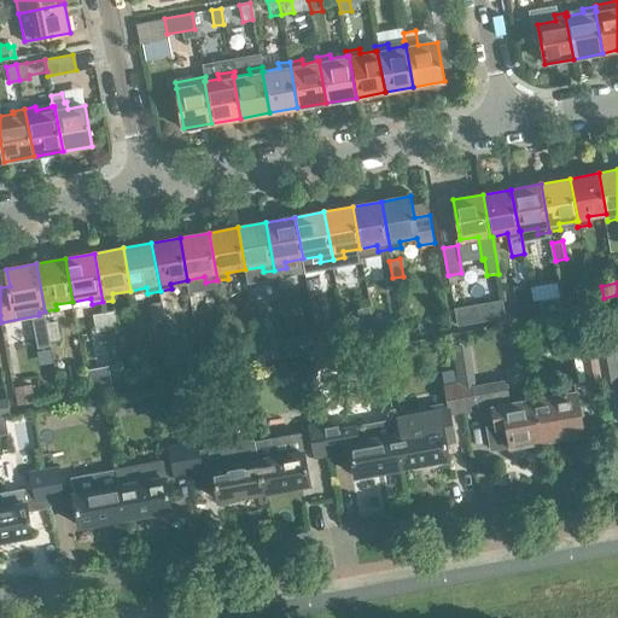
[(541,298),(538,301),(542,318),(564,314),(560,295),(541,298)]
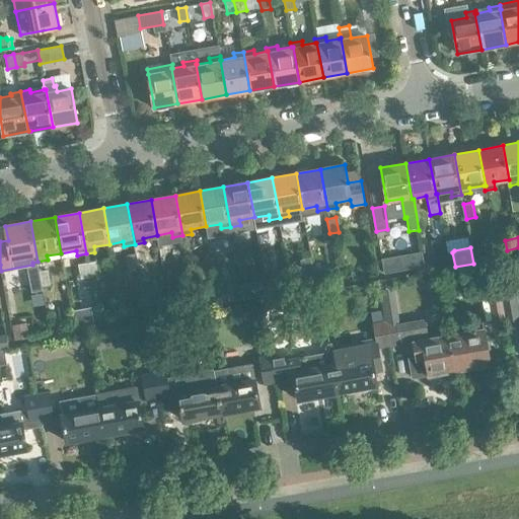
[(128,270),(137,268),(138,268),(135,252),(125,254),(128,270)]
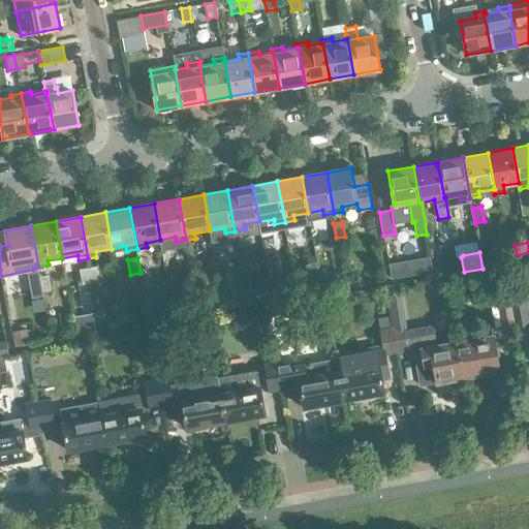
[(393,279),(408,276),(405,261),(390,265),(393,279)]
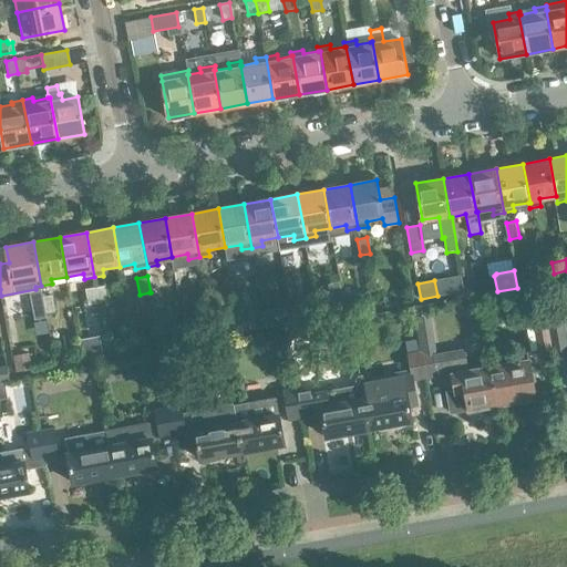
[(96,287),(100,303),(109,301),(105,285),(96,287)]
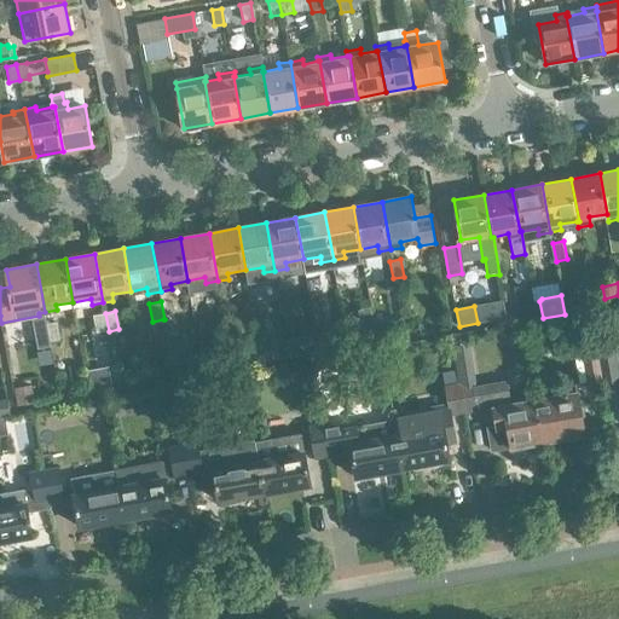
[(109,331),(105,313),(93,316),(97,333),(109,331)]
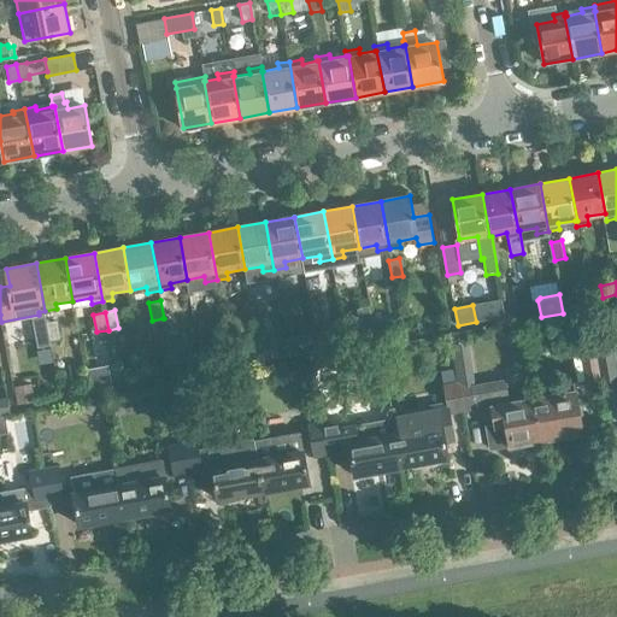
[(386,334),(383,319),(374,322),(376,336),(386,334)]
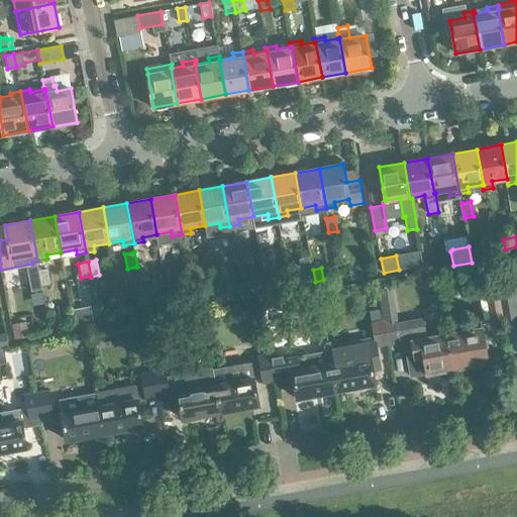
[(38,271),(41,286),(52,284),(48,269),(38,271)]
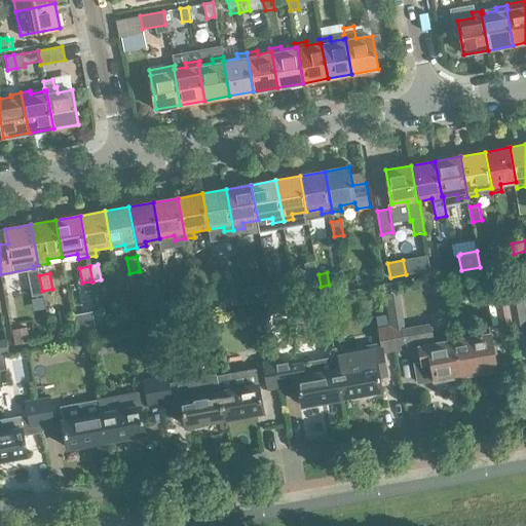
[(508,297),(512,322),(513,326),(525,324),(518,289),(508,291),(509,297),(508,297)]
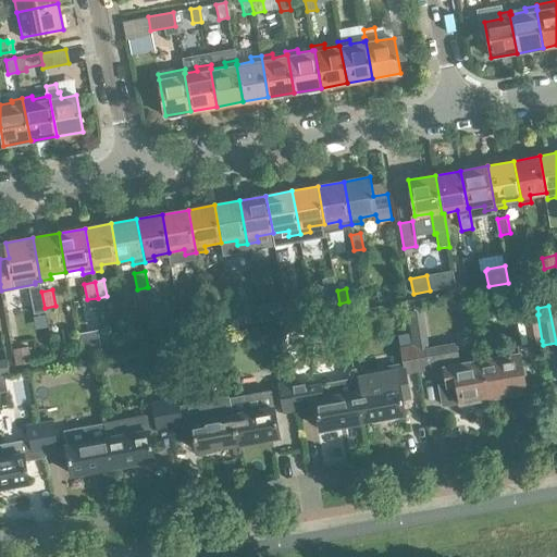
[(542,341),(537,314),(524,317),(529,343),(542,341)]
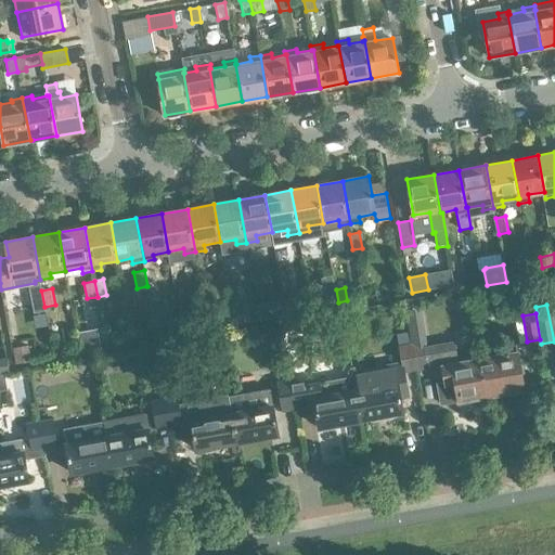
[(344,322),(330,324),(334,346),(347,344),(344,322)]
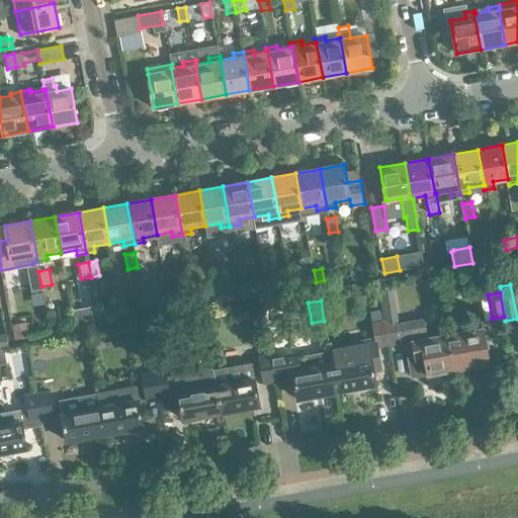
[(390,345),(383,312),(382,310),(370,312),(376,343),(377,347),(390,345)]
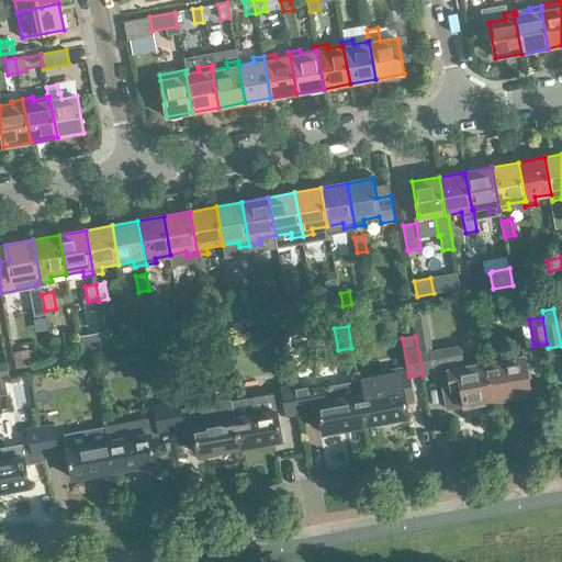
[(416,338),(423,374),(447,370),(450,386),(442,388),(447,409),(464,406),(493,401),(485,361),(464,364),(461,345),(431,350),(430,344),(428,336),(416,338)]
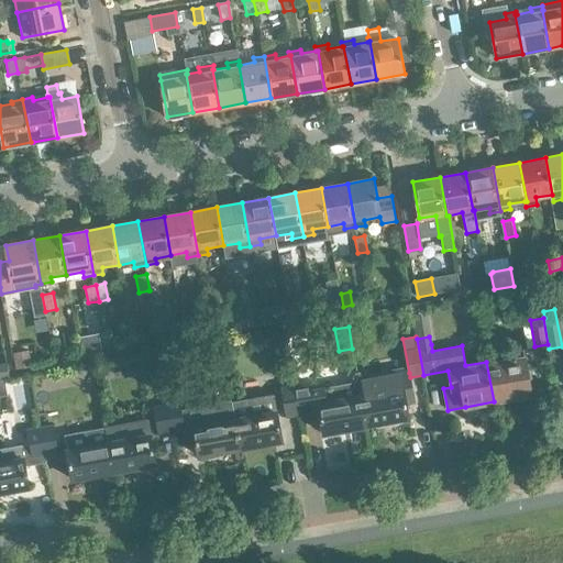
[(507,357),(486,362),(494,401),(531,395),(523,349),(506,352),(507,357)]
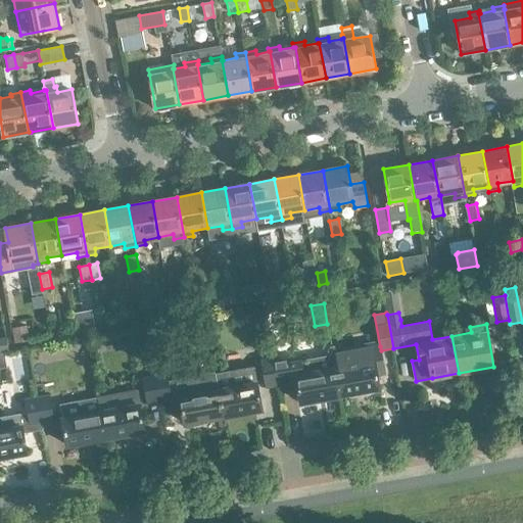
[(145,346),(143,332),(129,334),(131,348),(145,346)]
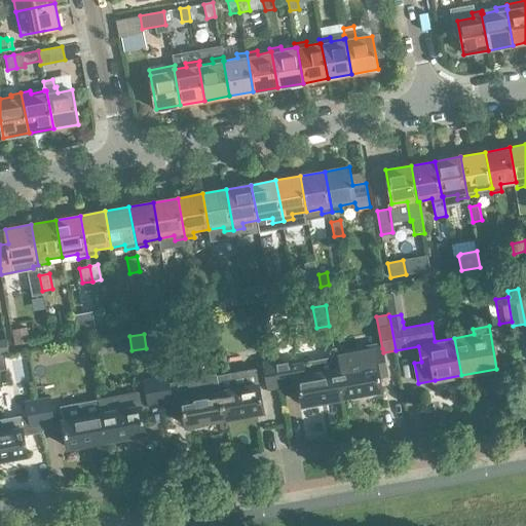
[(335,352),(335,357),(342,397),(381,389),(378,374),(386,372),(383,352),(382,348),(374,349),(373,345),(335,352)]
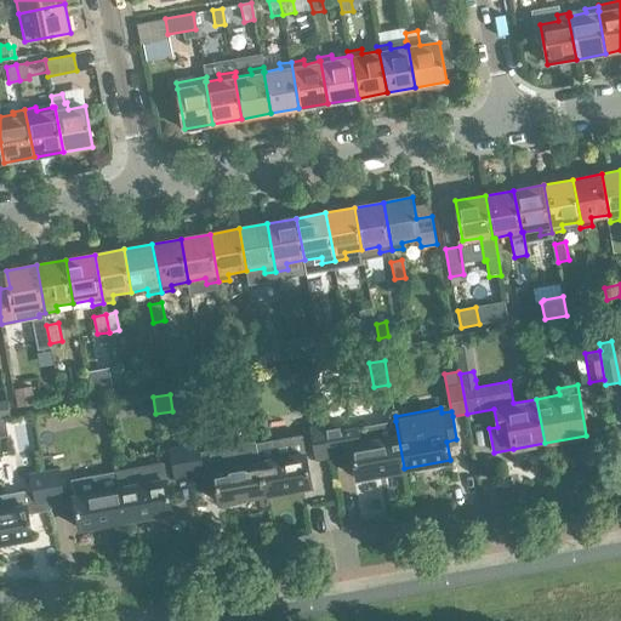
[(404,468),(396,421),(359,428),(359,426),(343,428),(342,421),(324,425),(330,459),(353,455),(357,477),(404,468)]
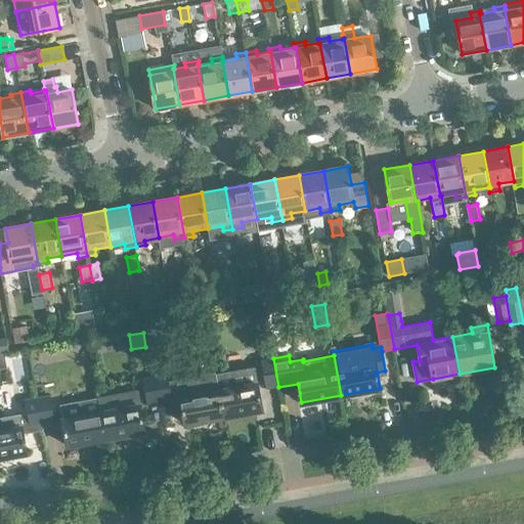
[(273,358),(261,360),(266,389),(278,387),(273,358)]
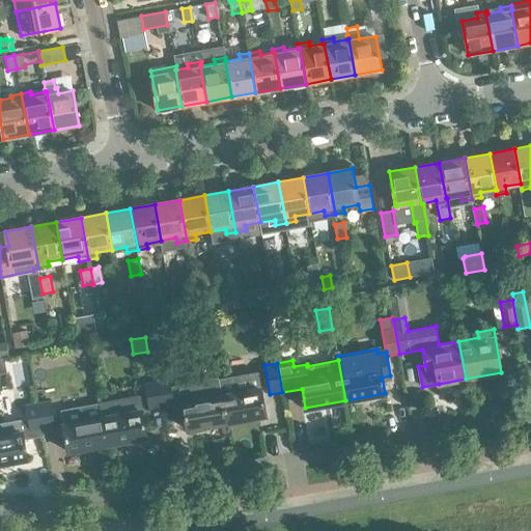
[(235,376),(219,380),(222,396),(227,422),(264,415),(266,415),(264,409),(261,389),(258,372),(235,376)]
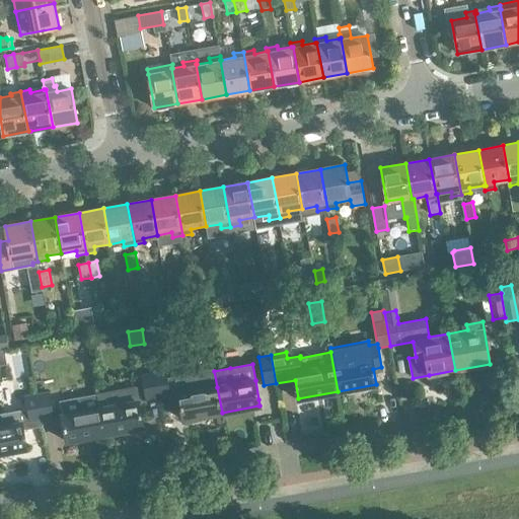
[(214,368),(167,377),(171,395),(178,394),(182,420),(197,417),(222,413),(217,387),(214,371),(214,368)]
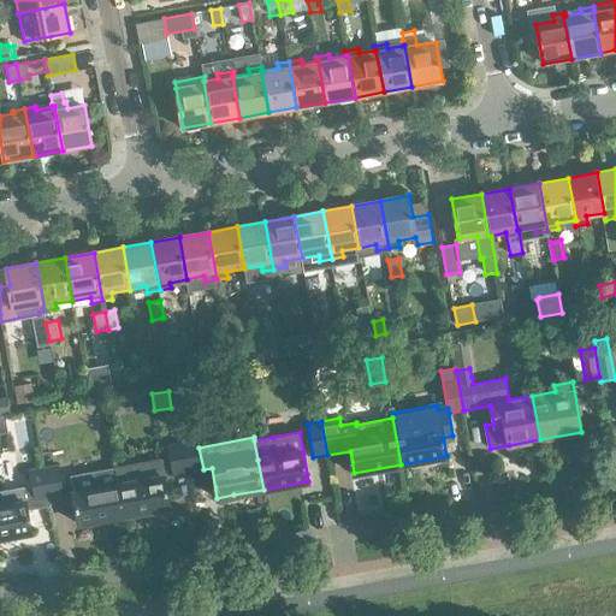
[(197,438),(183,440),(189,472),(203,469),(199,448),(197,438)]
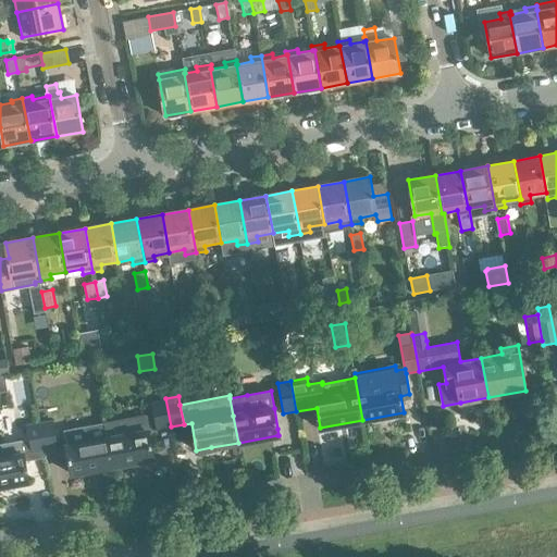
[(165,398),(153,401),(159,429),(171,426),(165,398)]
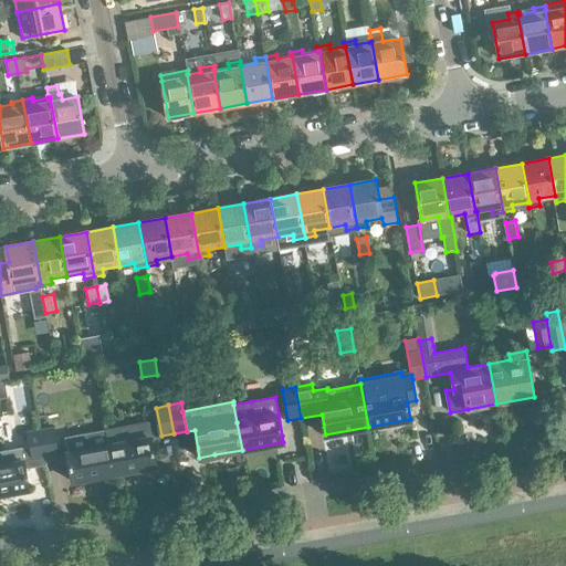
[(149,426),(107,433),(115,473),(157,465),(149,426)]
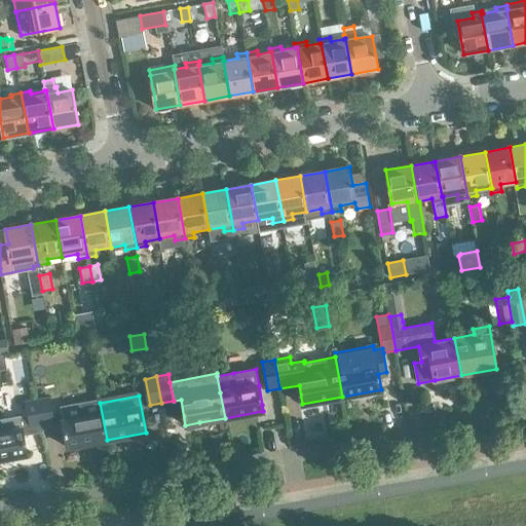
[(50,398),(38,400),(43,424),(54,422),(50,398)]
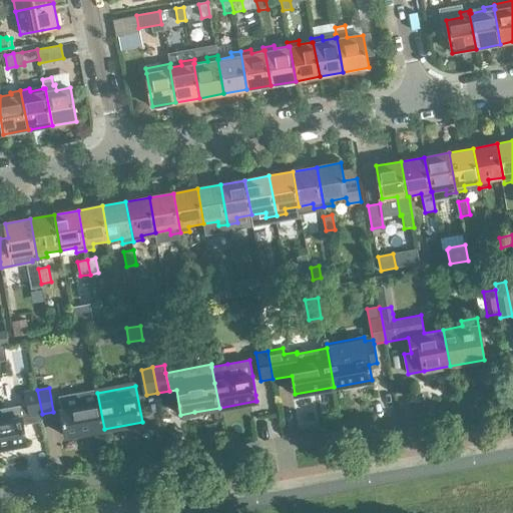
[(42,414),(37,390),(25,392),(30,416),(42,414)]
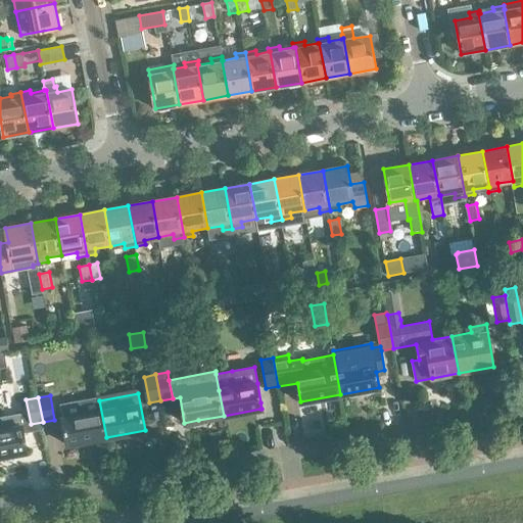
[(61,405),(64,418),(62,418),(67,444),(106,437),(99,400),(99,398),(61,405)]
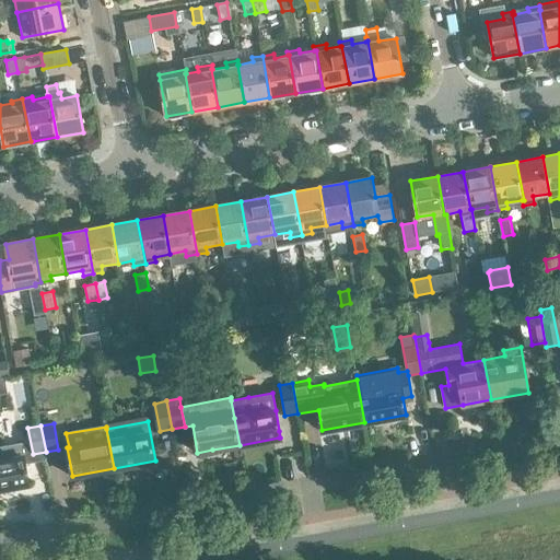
[(0,489),(30,483),(24,456),(23,456),(21,443),(0,446),(0,489)]
